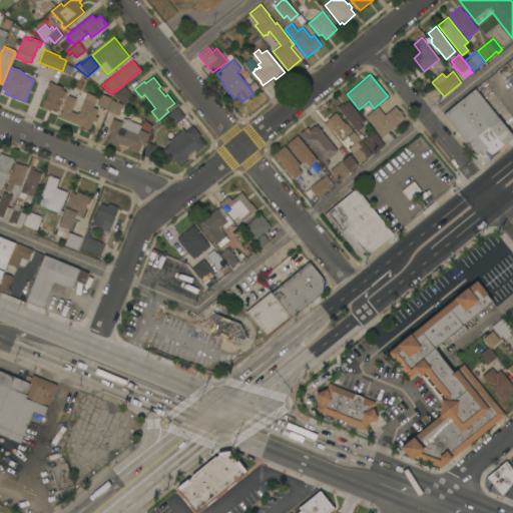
[(49,88),(46,87),(48,81),(63,87),(62,89),(65,91),(57,110),(51,108),(50,110),(42,107),(49,88)]
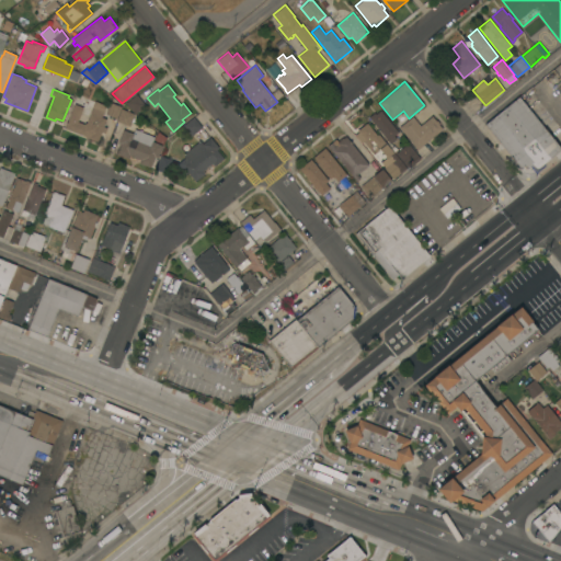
[(145,105),(135,113),(126,102),(137,94),(145,105)]
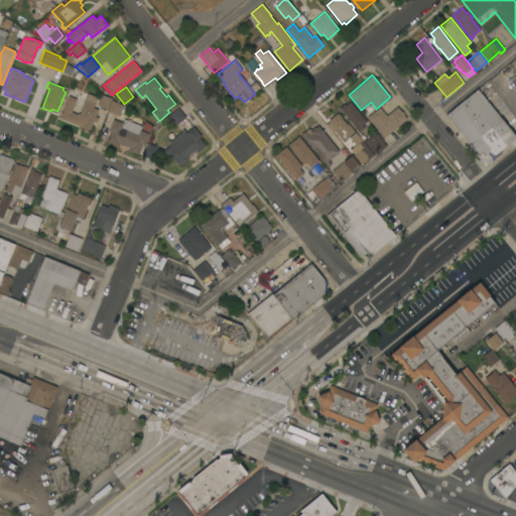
[(446,114),(477,89),(515,137),(493,155),(490,151),(485,155),(482,151),(479,154),(446,114)]
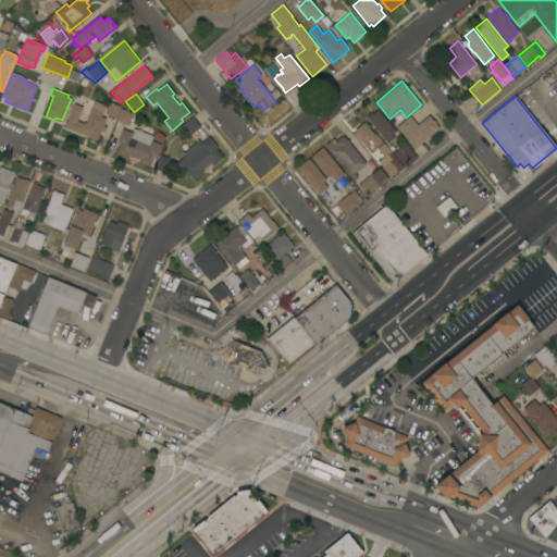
[(64,127),(74,102),(83,107),(77,120),(84,123),(85,122),(86,122),(95,100),(106,104),(101,116),(106,118),(102,125),(107,126),(104,132),(101,131),(97,140),(64,127)]
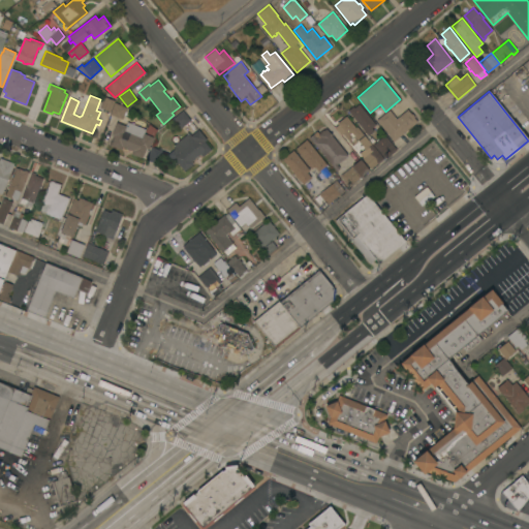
[(99,107),(104,97),(114,101),(110,112),(99,107)]
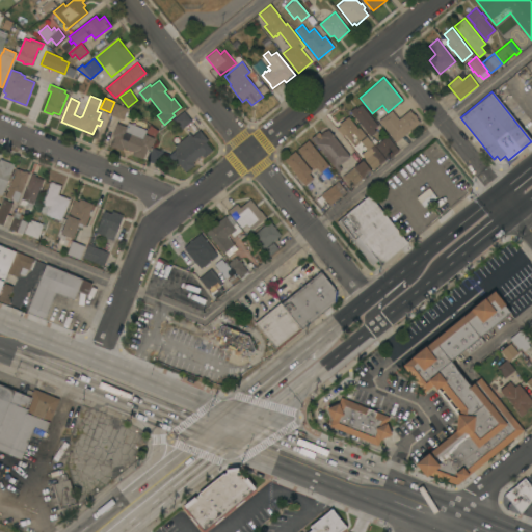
[(110,114),(115,103),(128,108),(123,120),(110,114)]
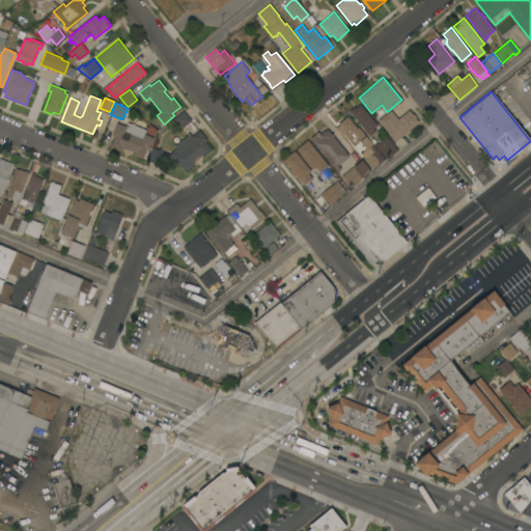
[(350,111),(355,107),(356,108),(360,104),(378,124),(373,129),(375,131),(369,136),(350,111)]
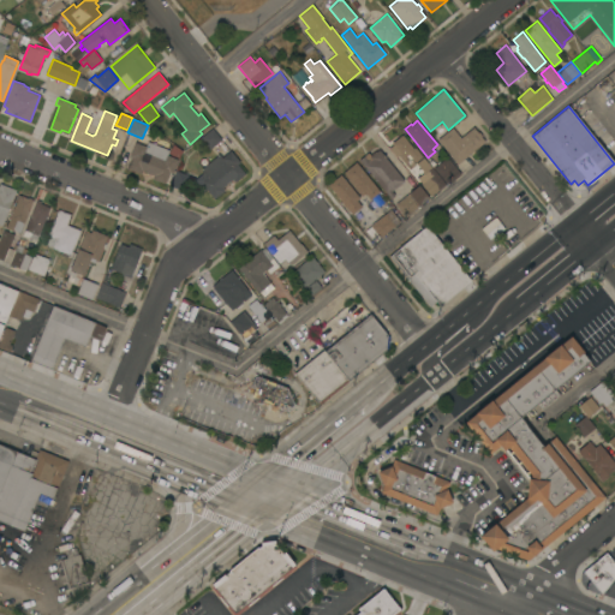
[(458,163),(437,139),(453,127),(460,137),(473,126),(478,132),(479,131),(482,136),(485,141),(458,163)]
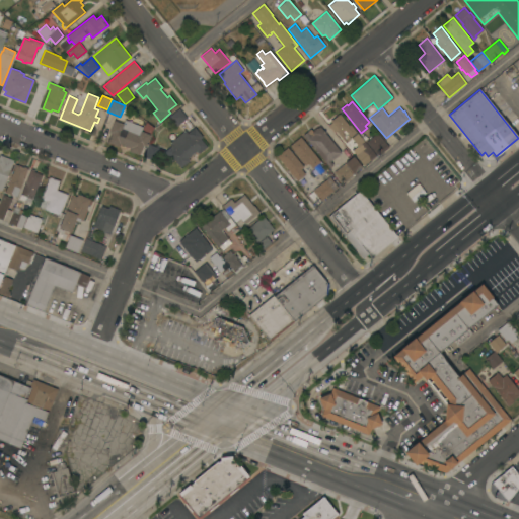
[(176,127),(168,117),(179,107),(187,118),(176,127)]
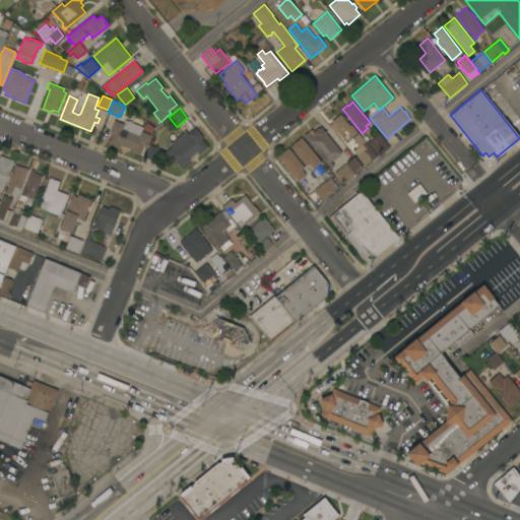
[(340,114),(349,125),(350,124),(358,132),(351,137),(345,130),(343,132),(346,136),(343,139),(337,131),(335,132),(329,125),(332,122),(331,121),(340,114)]
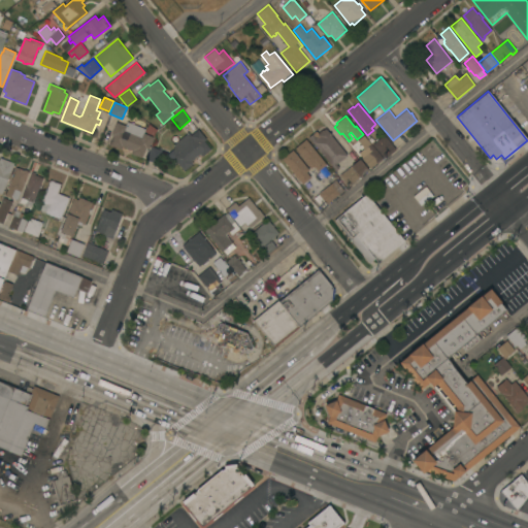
[(131,153),(132,150),(122,145),(121,149),(110,144),(113,134),(111,133),(116,122),(125,125),(127,122),(145,129),(143,133),(153,136),(149,149),(145,147),(141,157),(131,153)]
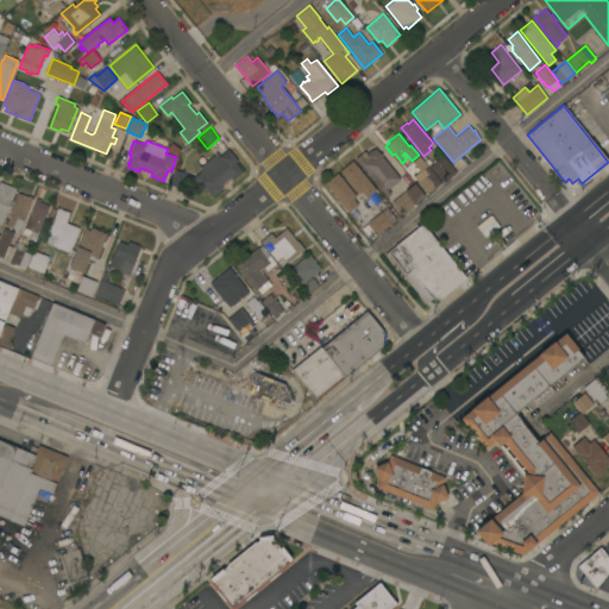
[(356,158),(366,149),(370,152),(376,148),(401,179),(388,189),(391,193),(387,196),(356,158)]
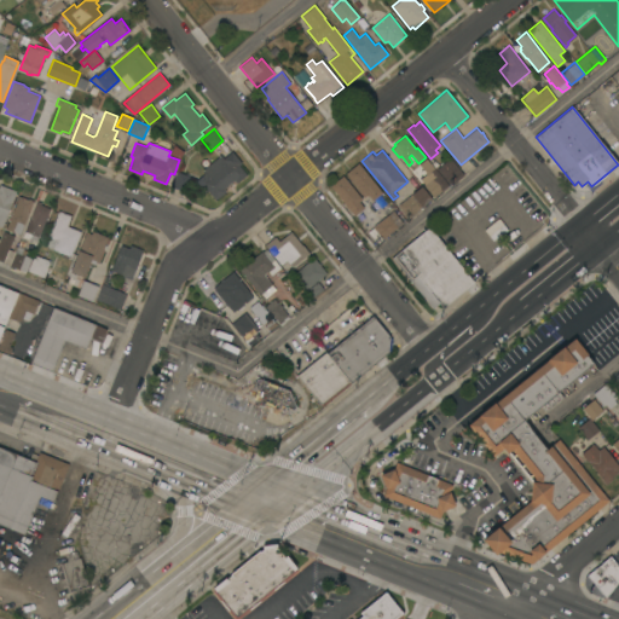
[(221,155),(224,158),(232,151),(242,163),(239,166),(247,174),(236,183),(233,180),(224,189),(226,191),(215,200),(208,190),(206,192),(196,180),(204,173),(202,171),(221,155)]
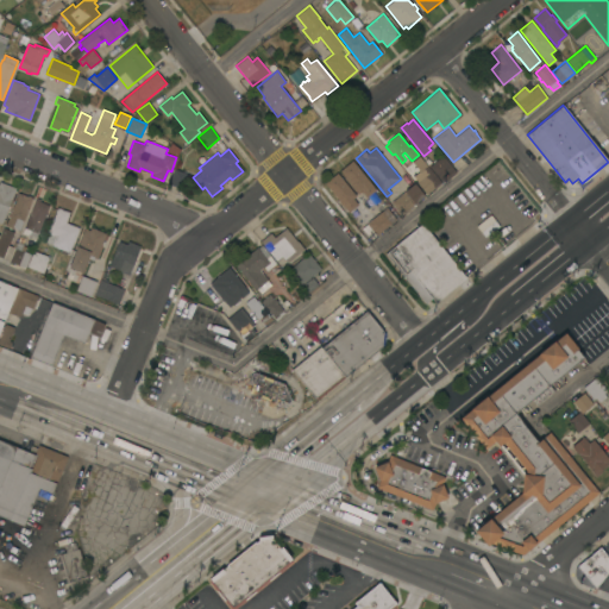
[(443,155),(456,171),(444,182),(429,167),(443,155)]
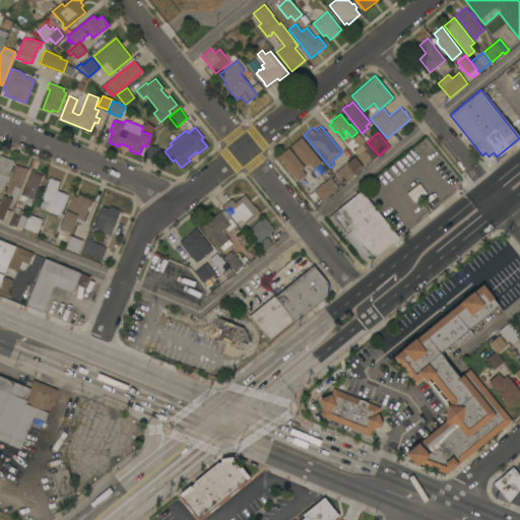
[(377,155),(365,166),(355,154),(359,152),(360,153),(366,148),(365,147),(364,148),(364,147),(362,149),(361,148),(356,150),(355,149),(359,146),(352,138),(359,133),(377,155)]
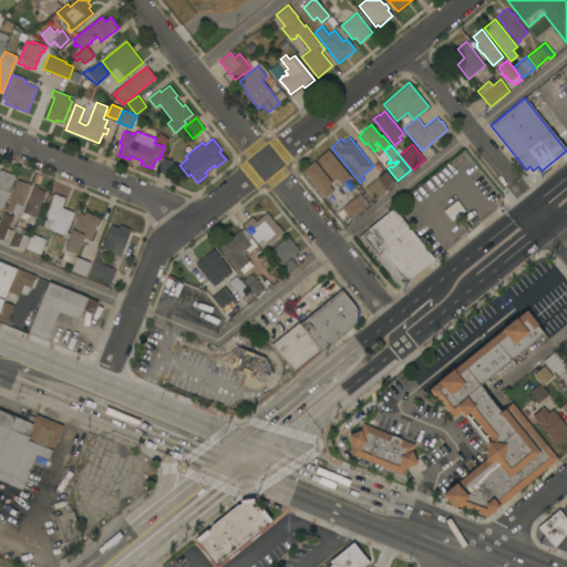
[(350,176),(341,184),(337,178),(334,181),(317,158),(328,148),(350,176)]
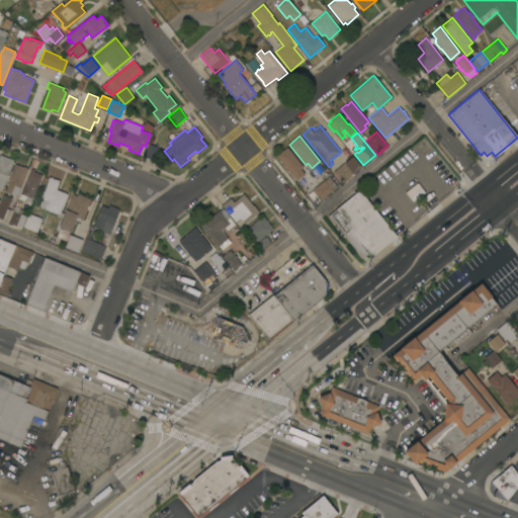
[(160,148),(155,161),(144,156),(149,143),(160,148)]
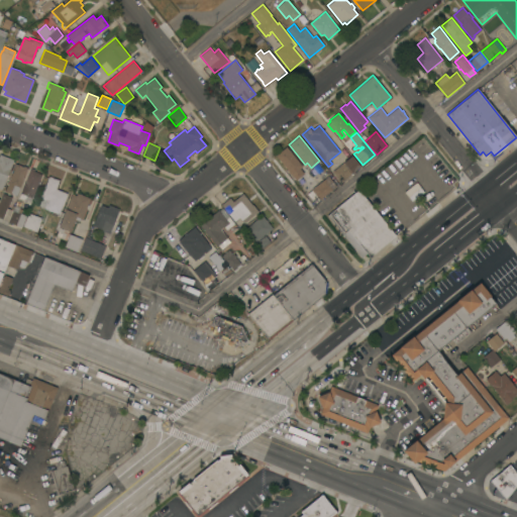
[(303,166),(300,169),(304,174),(296,180),(276,156),(287,146),(303,166)]
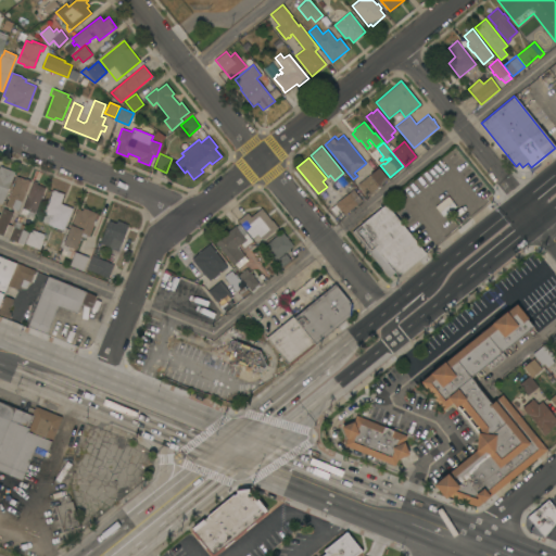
[(0,165),(15,172),(2,204),(0,203),(0,165)]
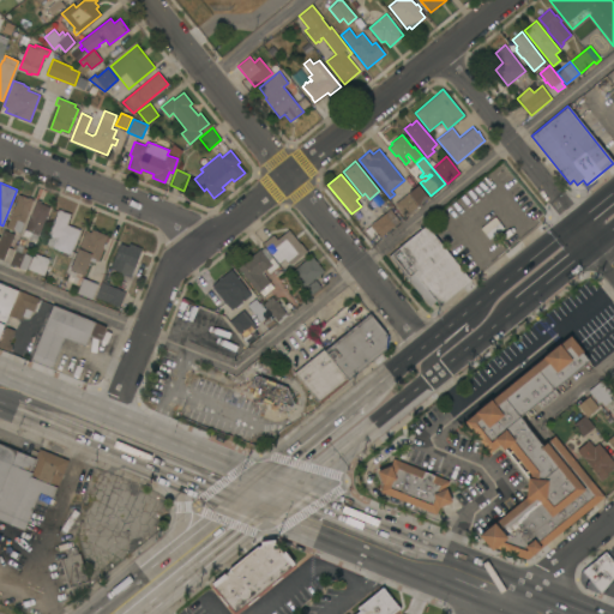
[(405,216),(395,204),(409,192),(417,185),(428,197),(405,216)]
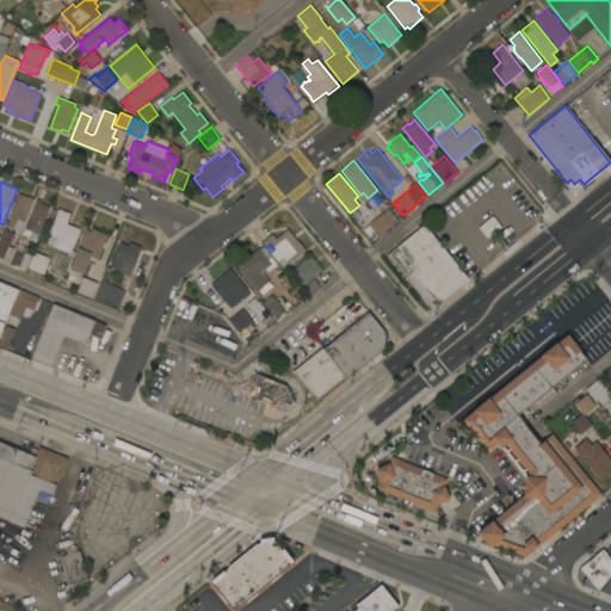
[(19,193),(28,197),(29,196),(32,197),(31,198),(32,199),(20,232),(6,226),(19,193)]
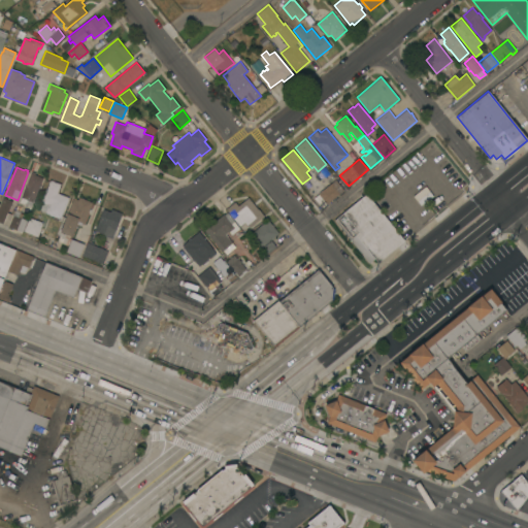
[(32,206),(26,203),(27,199),(22,197),(32,171),(36,172),(35,174),(43,177),(32,206)]
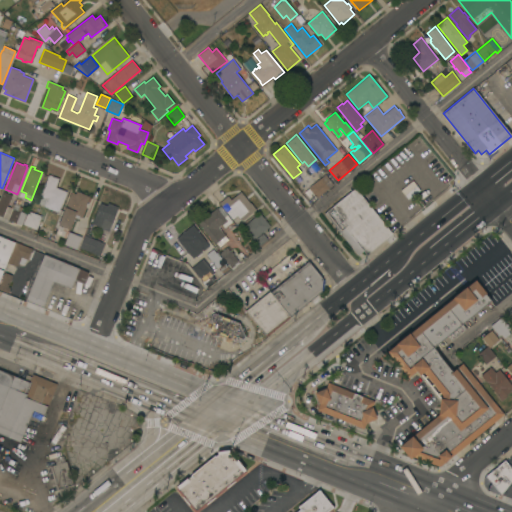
[(58,212),(43,206),(44,205),(37,202),(48,174),(59,178),(55,186),(67,191),(58,212)]
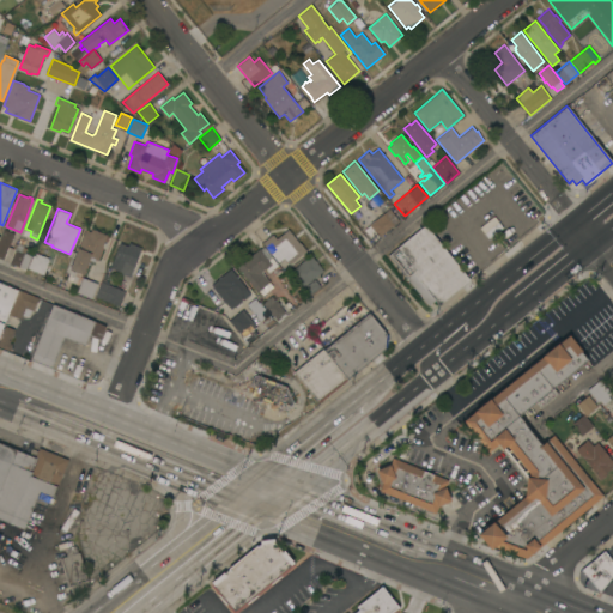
[(372,222),(371,220),(374,218),(371,216),(375,212),(378,216),(389,208),(399,220),(374,241),(364,229),(372,222)]
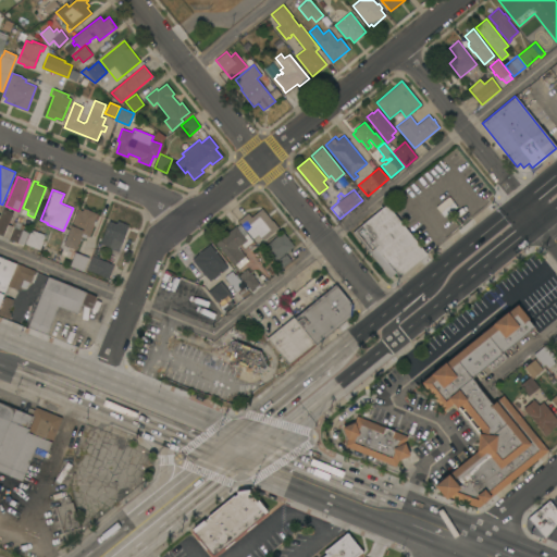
[(426,254),(398,276),(395,272),(388,276),(353,232),(386,203),(426,254)]
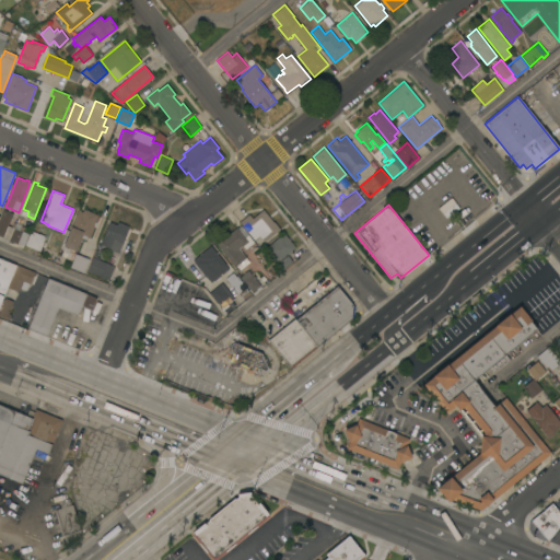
[(78,210),(82,211),(83,209),(97,214),(88,237),(86,236),(85,240),(81,237),(76,251),(63,245),(78,210)]
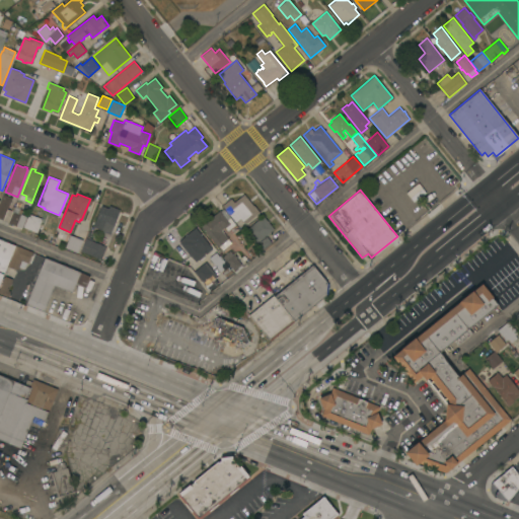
[(253,205),(260,212),(244,223),(241,219),(237,222),(236,221),(235,222),(222,205),(230,198),(234,202),(244,194),(253,205)]
